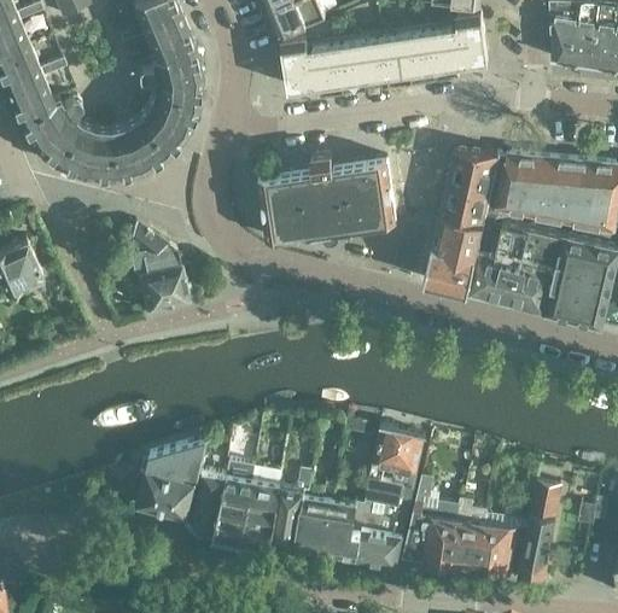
[(18,19),(41,11),(39,3),(15,12),(9,0),(0,0),(0,56),(29,45),(18,19)]
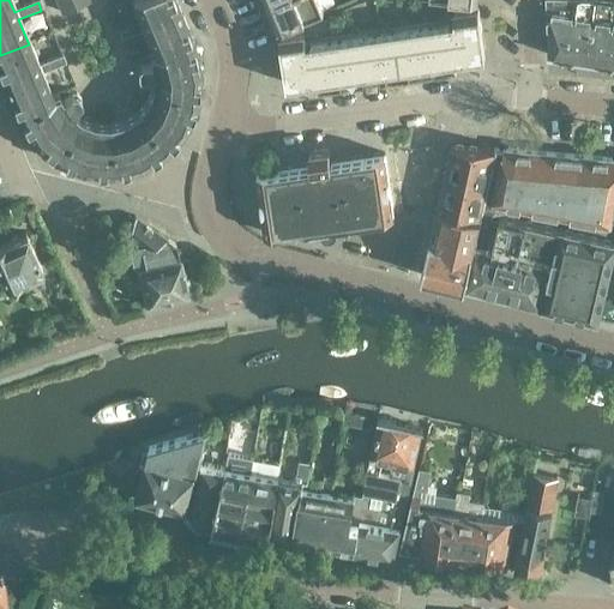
[(85,0),(79,0),(71,4),(74,11),(89,5),(85,0)]
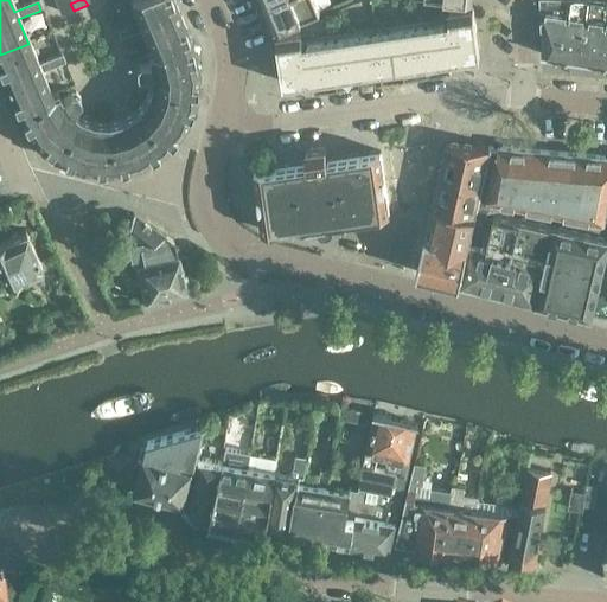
[(139,25),(132,27),(116,34),(119,42),(142,32),(152,57),(190,42),(189,39),(172,0),(129,0),(128,0),(139,25)]
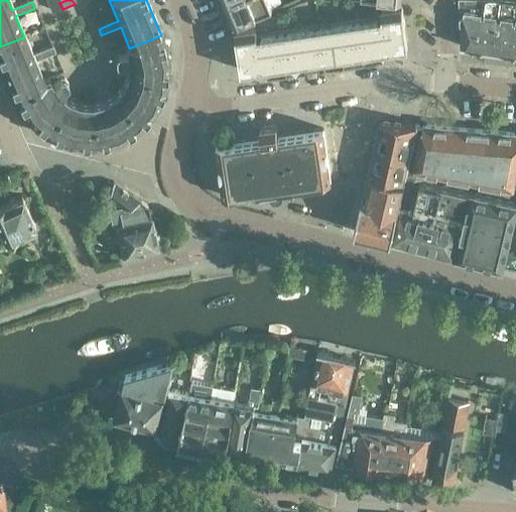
[(222,0),(226,9),(246,0),(222,0)]
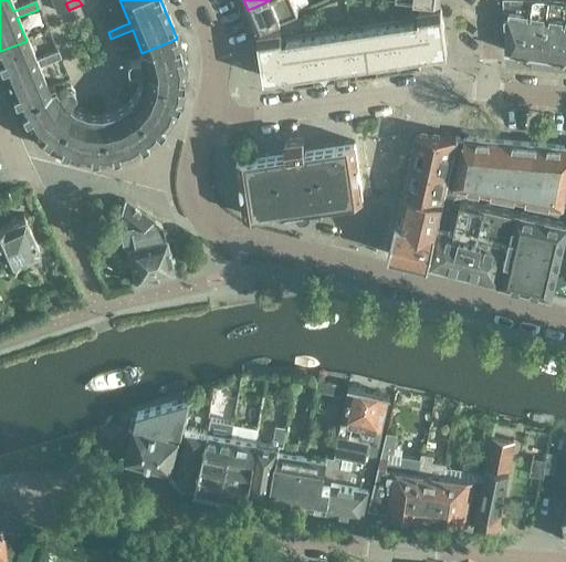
[(296,13),(291,0),(270,0),(248,10),(255,30),(296,13)]
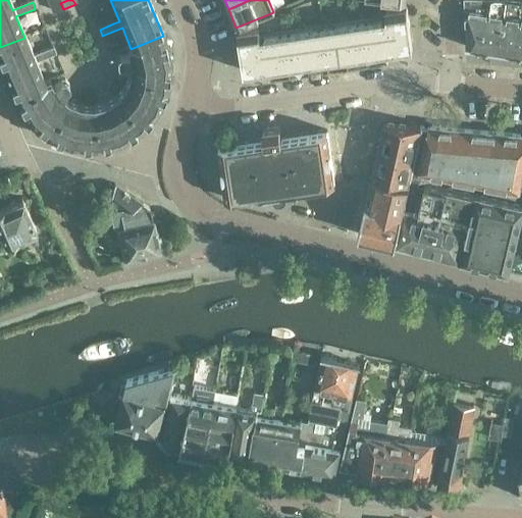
[(463,1),(463,12),(465,49),(481,52),(488,2),(463,1)]
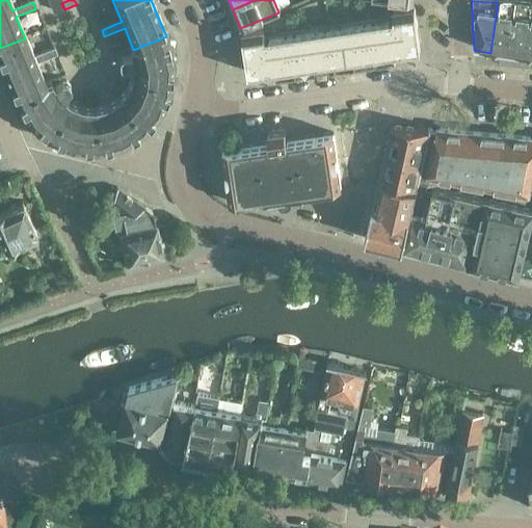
[(498,2),(490,53),(508,55),(513,18),(515,1),(498,2)]
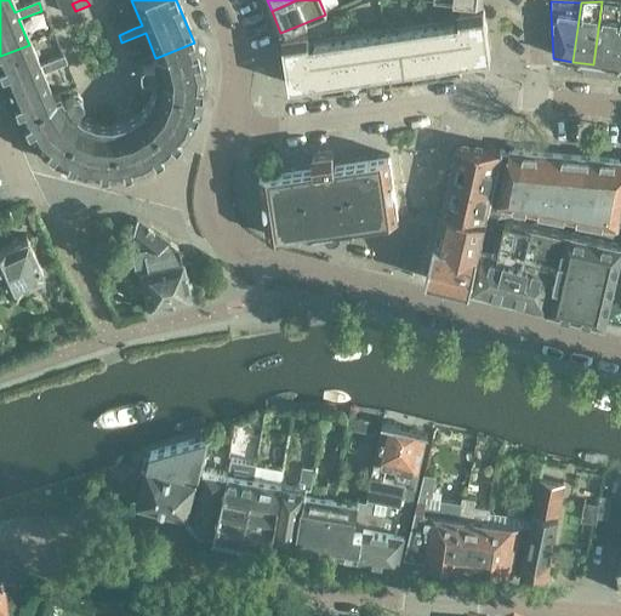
[(599,21),(593,64),(613,67),(620,10),(620,4),(602,1),(599,21)]
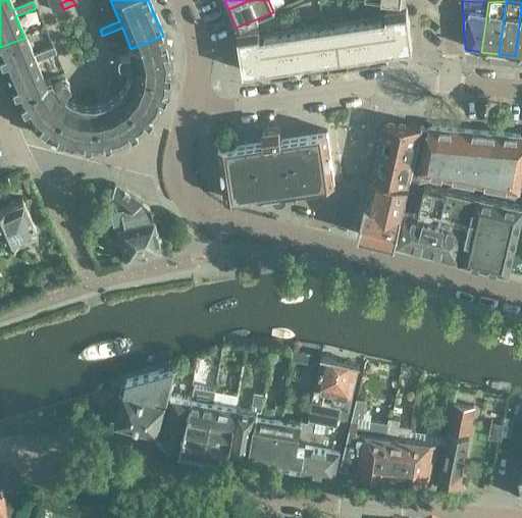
[(52,14),(63,9),(60,3),(49,8),(52,14)]
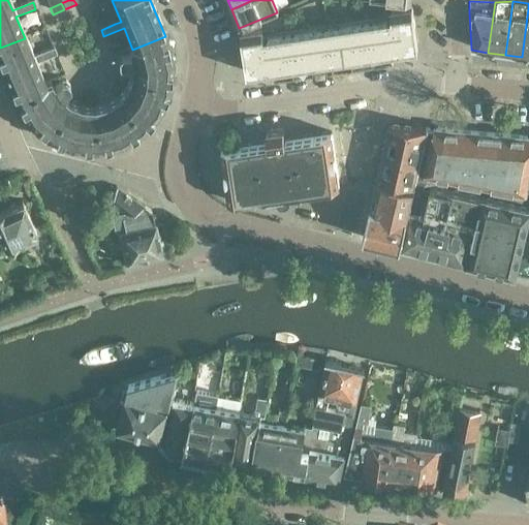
[(416,50),(410,9),(390,12),(390,21),(262,39),(261,32),(240,35),(243,56),(246,75),(271,72),(273,80),(392,62),(391,54),(404,52),(416,50)]
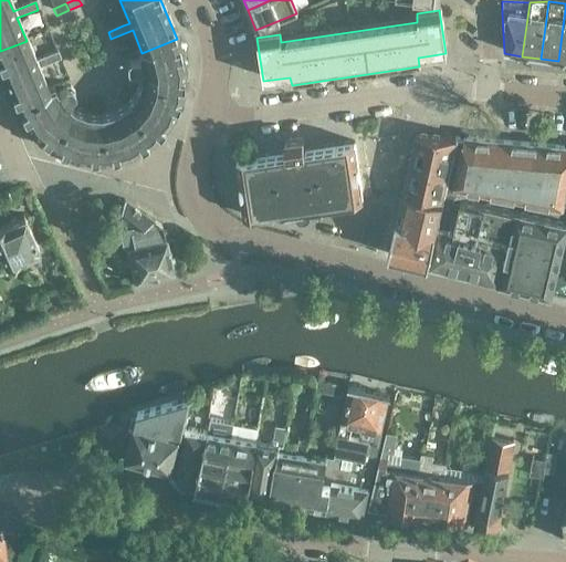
[(102,160),(123,156),(123,153),(132,149),(133,152),(153,139),(166,123),(165,121),(169,113),(173,113),(180,92),(182,71),(179,70),(178,61),(181,60),(177,39),(142,53),(146,69),(144,84),(138,99),(128,111),(114,120),(98,123),(84,123),(67,115),(55,105),(48,93),(13,107),(24,126),(28,125),(33,131),(31,134),(48,148),(69,156),(70,154),(79,155),(80,158),(102,160)]
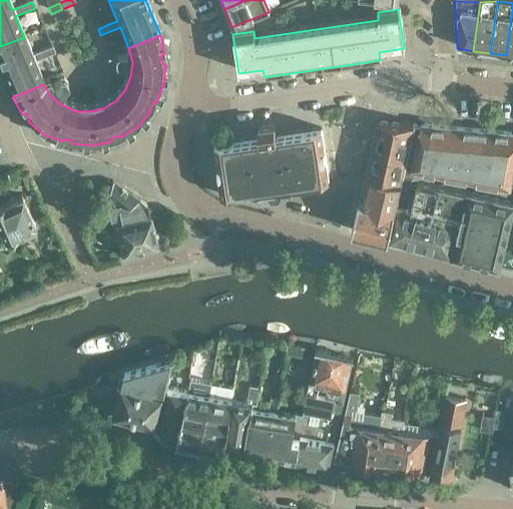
[(12,97),(43,84),(34,63),(54,55),(51,49),(32,56),(24,37),(0,46),(0,69),(11,95),(12,97)]
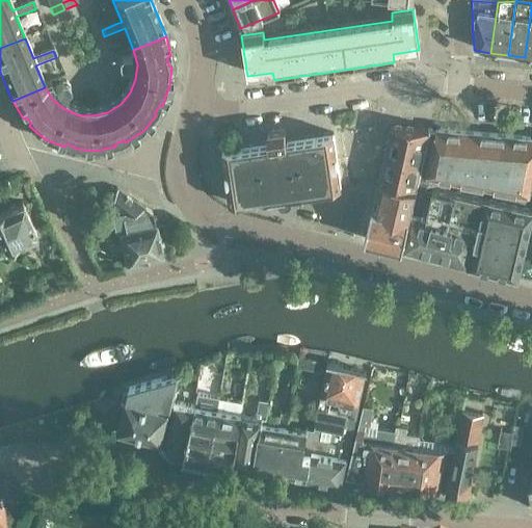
[(377,184),(417,191),(426,192),(427,186),(429,178),(427,178),(436,132),(390,128),(377,184)]
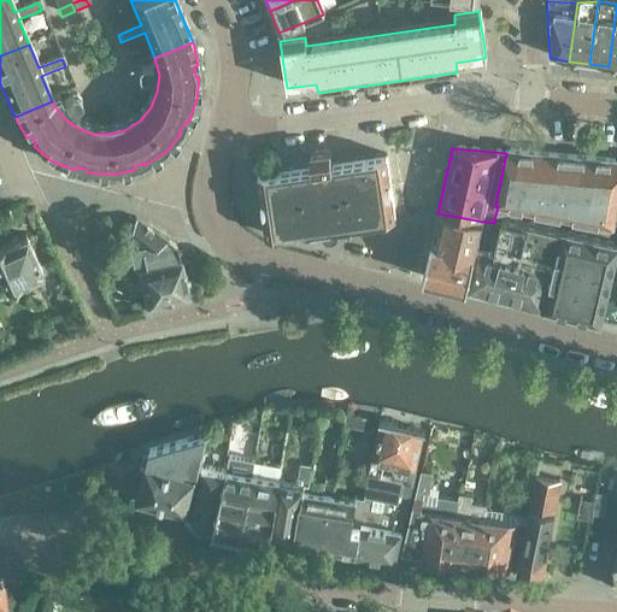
[(394,218),(386,157),(331,164),(330,152),(310,154),(312,166),(258,175),(266,236),(394,218)]
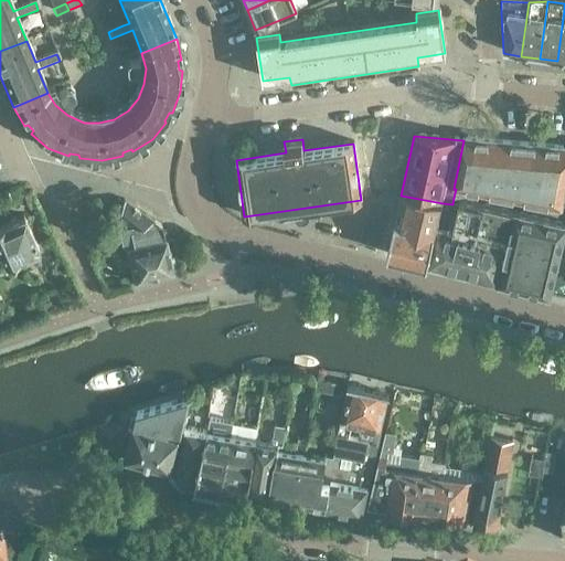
[(564,149),(464,140),(454,189),(456,189),(454,198),(460,199),(479,203),(481,194),(561,210),(562,205),(564,205),(564,149)]
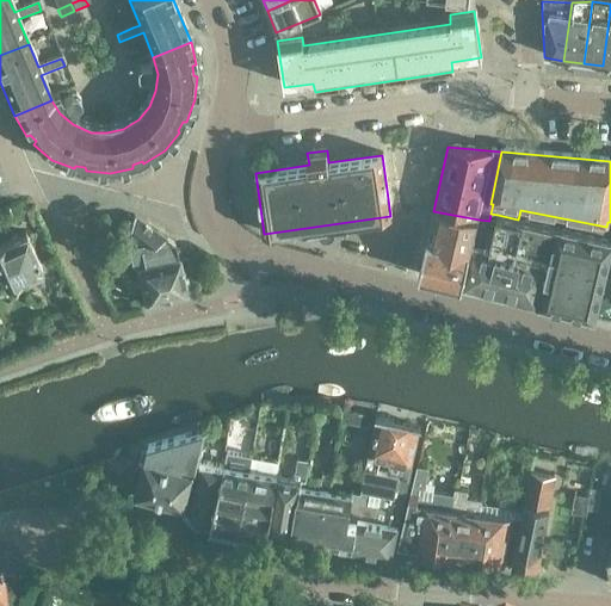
[(475,233),(479,220),(433,211),(426,243),(470,254),(473,246),(475,233)]
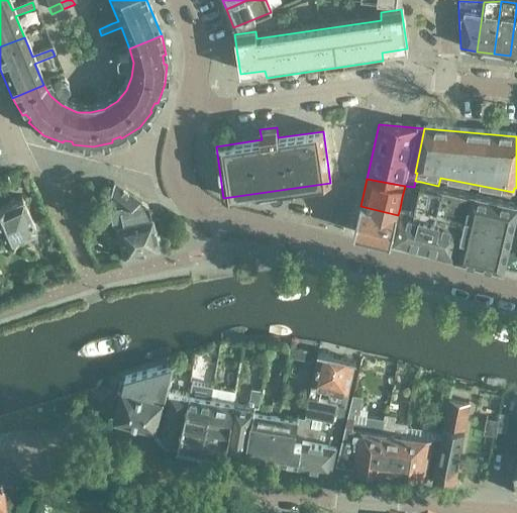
[(417,202),(413,201),(410,211),(463,223),(455,261),(457,261),(456,262),(458,262),(480,267),(479,268),(488,270),(488,269),(494,271),(496,272),(496,271),(502,273),(503,274),(516,214),(516,207),(516,208),(421,185),(417,202)]
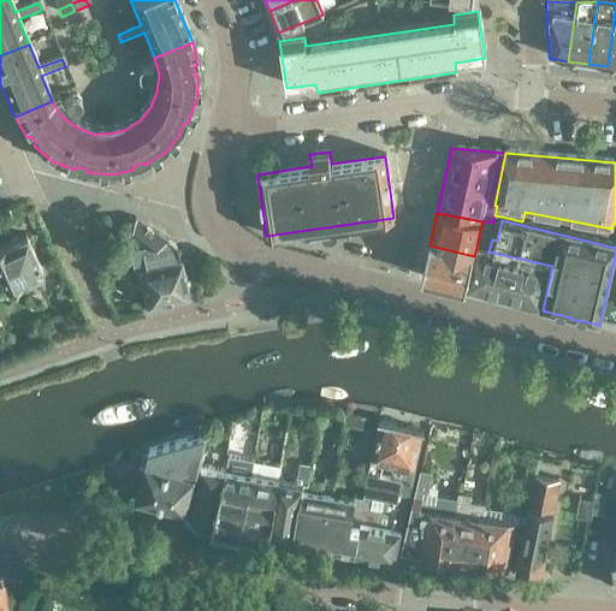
[(122,237),(134,245),(142,251),(146,271),(137,273),(146,310),(187,301),(176,251),(132,221),(122,237)]
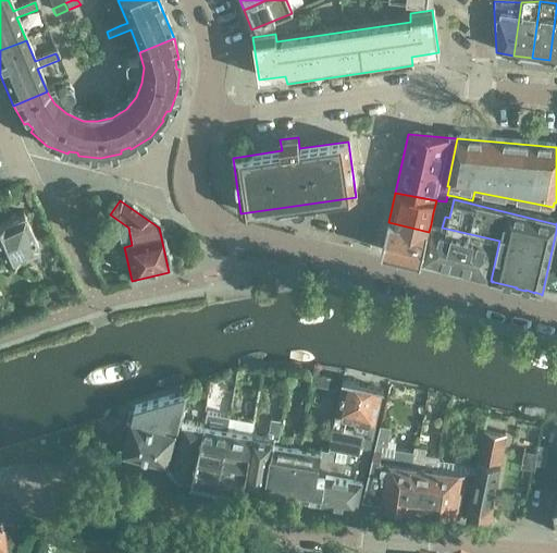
[(446,204),(446,201),(436,200),(433,212),(445,214),(447,204),(446,204)]
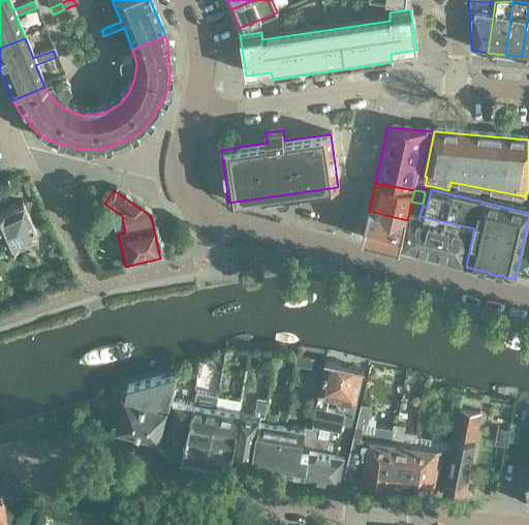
[(423,204),(411,202),(409,213),(419,216),(423,206),(423,204)]
